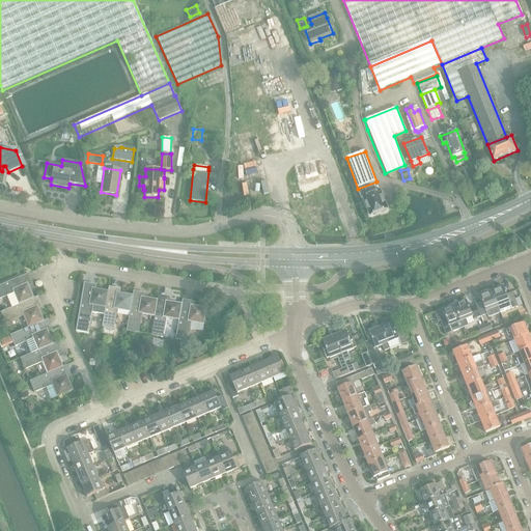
[(365,191),(364,188),(358,191),(362,199),(364,198),(371,216),(380,212),(382,214),(386,212),(387,210),(388,210),(381,192),(376,193),(374,187),(365,191)]
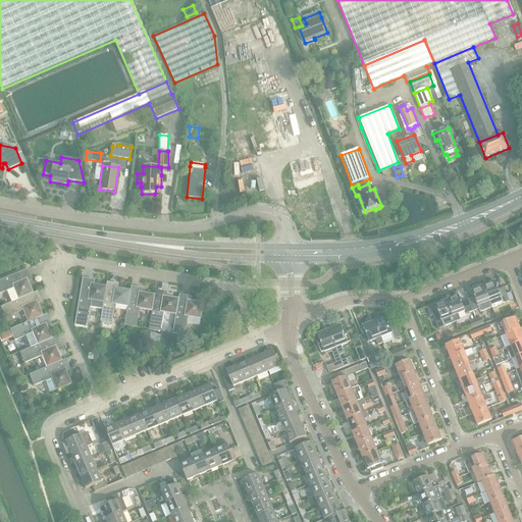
[(0,294),(7,291),(11,303),(12,303),(33,294),(27,277),(30,276),(28,269),(0,280),(0,294)]
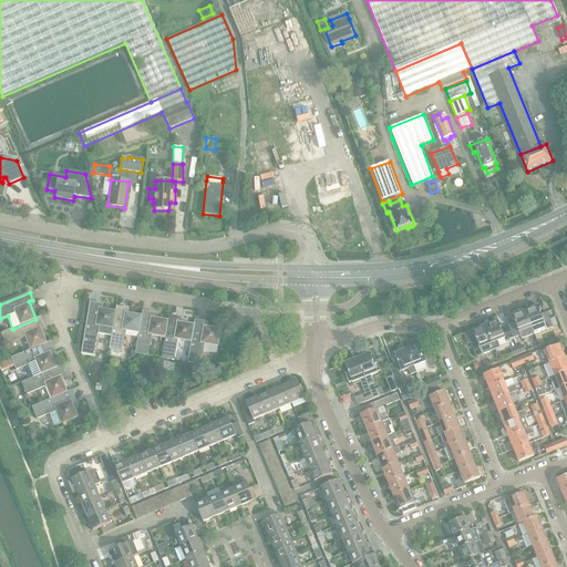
[(81,353),(81,354),(94,357),(94,356),(95,347),(98,334),(111,337),(112,329),(115,311),(102,309),(96,308),(98,303),(90,302),(82,344),(81,353)]
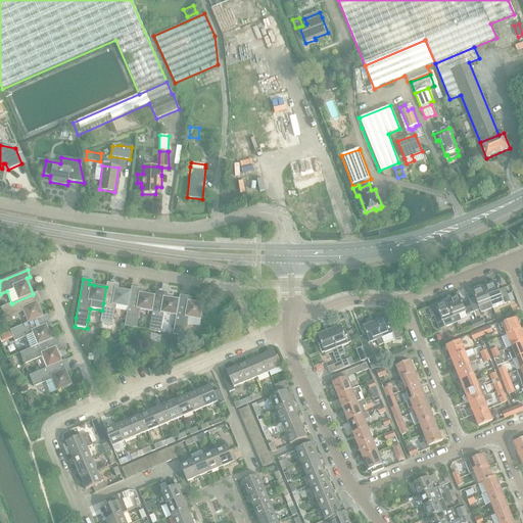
[(102,311),(100,322),(101,323),(112,324),(115,305),(128,307),(131,291),(117,289),(112,288),(113,284),(107,283),(106,287),(103,303),(102,311)]
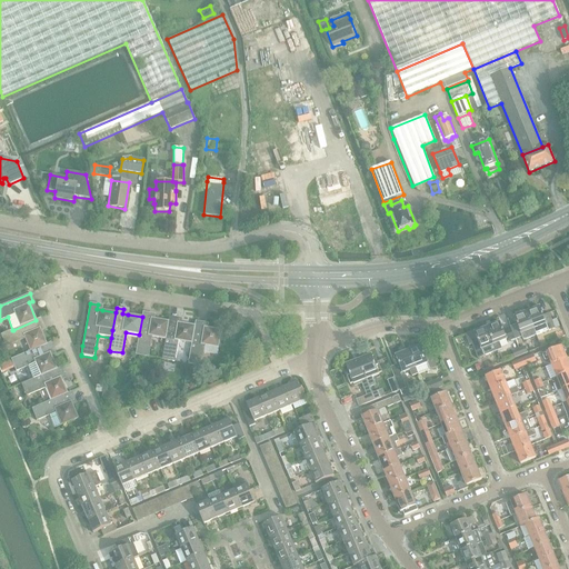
[(540,308),(527,312),(537,336),(548,331),(555,329),(549,315),(543,316),(540,308)]
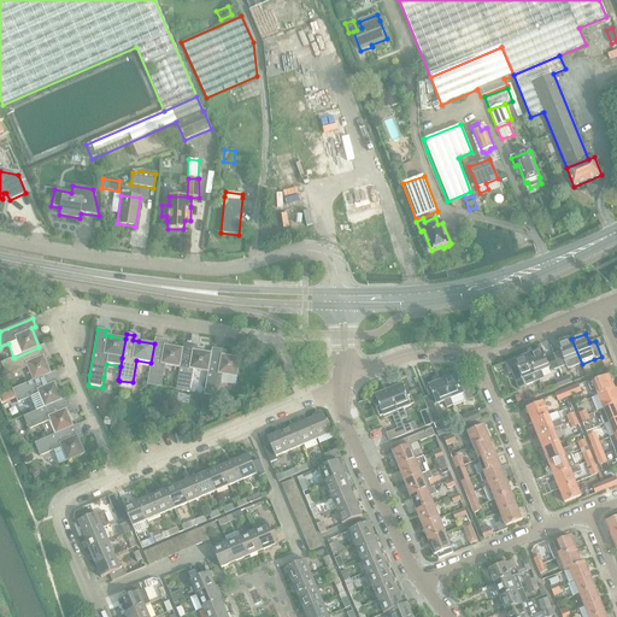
[(151,363),(147,385),(160,388),(164,365),(178,369),(180,369),(182,348),(162,345),(163,340),(154,339),(154,344),(151,363)]
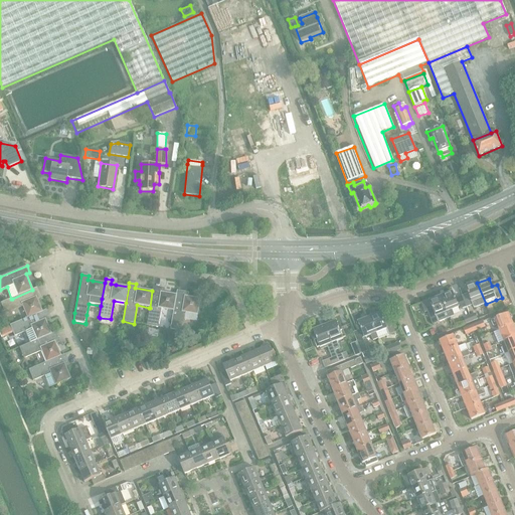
[(468,294),(462,297),(466,308),(473,305),(474,309),(480,306),(486,304),(477,283),(466,288),(468,294)]
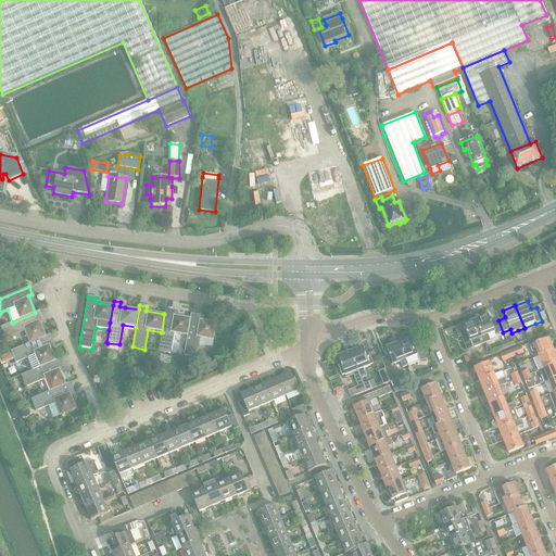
[(161,332),(158,351),(171,353),(174,333),(187,336),(190,318),(172,315),(173,311),(165,310),(164,314),(162,332),(161,332)]
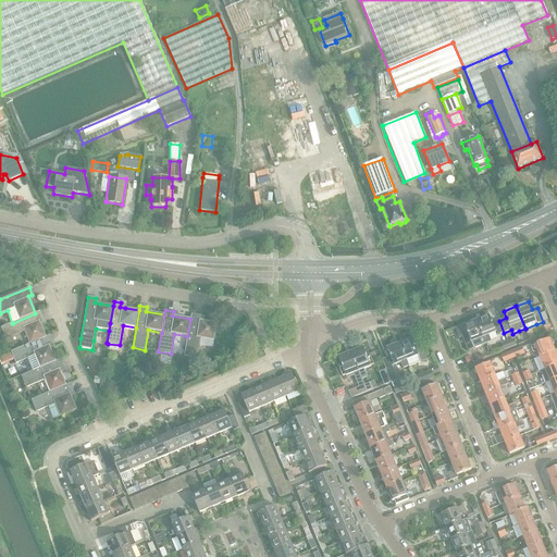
[(39,311),(35,313),(13,323),(12,323),(0,327),(5,339),(24,332),(29,344),(29,345),(46,337),(38,320),(42,318),(39,311)]
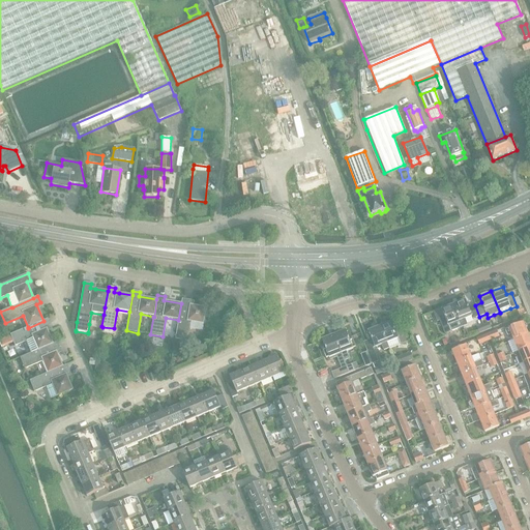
[(178,320),(175,340),(187,342),(189,329),(202,331),(204,325),(206,307),(188,304),(188,301),(182,299),(181,303),(178,320)]
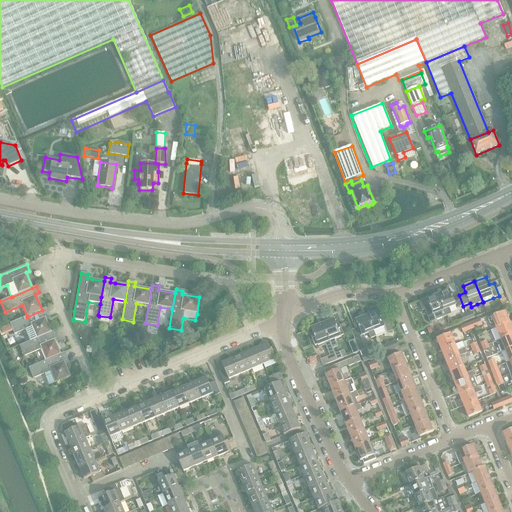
[(450,291),(438,295),(447,317),(452,315),(449,309),(456,306),(457,308),(463,306),(459,295),(452,297),(450,291)]
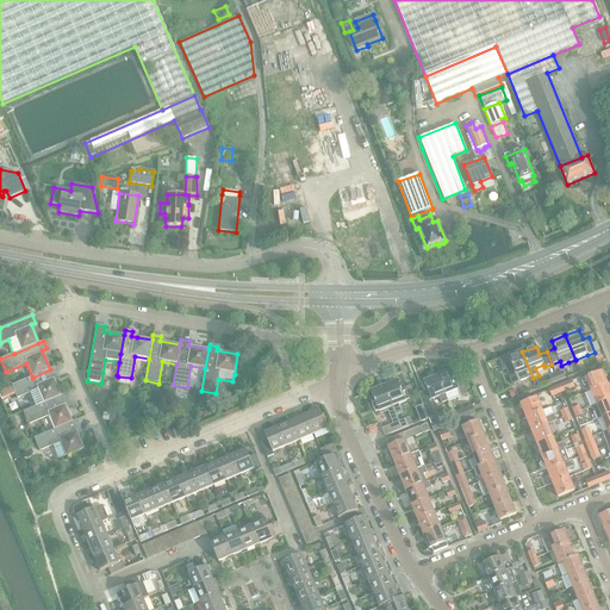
[(509,355),(499,359),(503,371),(506,369),(512,385),(514,385),(520,383),(533,378),(522,352),(510,358),(509,355)]
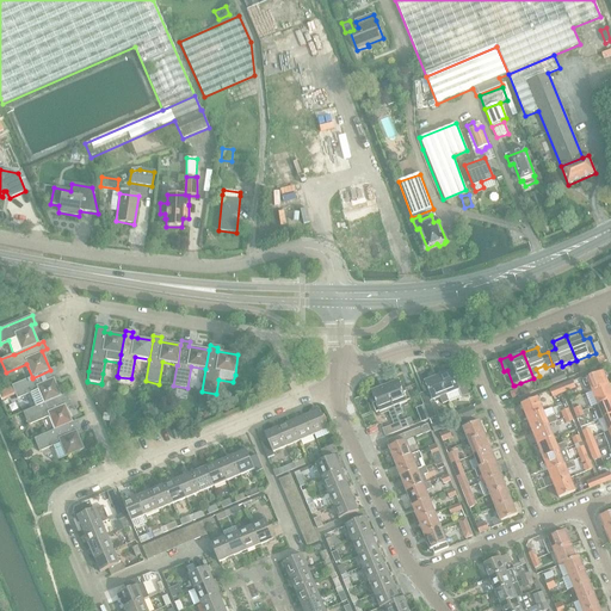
[(54,368),(50,370),(32,378),(32,377),(11,387),(14,394),(17,400),(37,390),(43,405),(61,396),(53,377),(57,375),(54,368)]
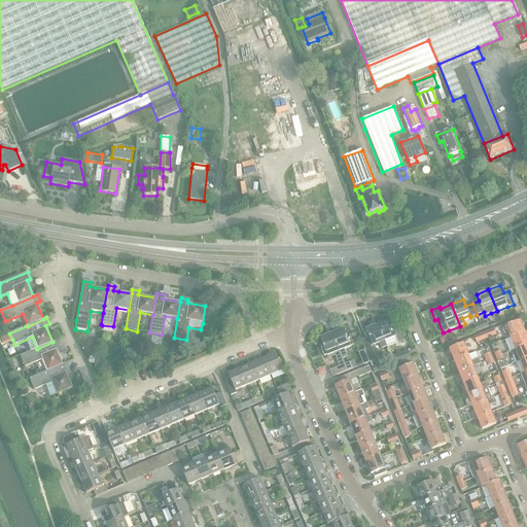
[(395,318),(379,325),(387,347),(392,345),(398,343),(405,341),(395,318)]
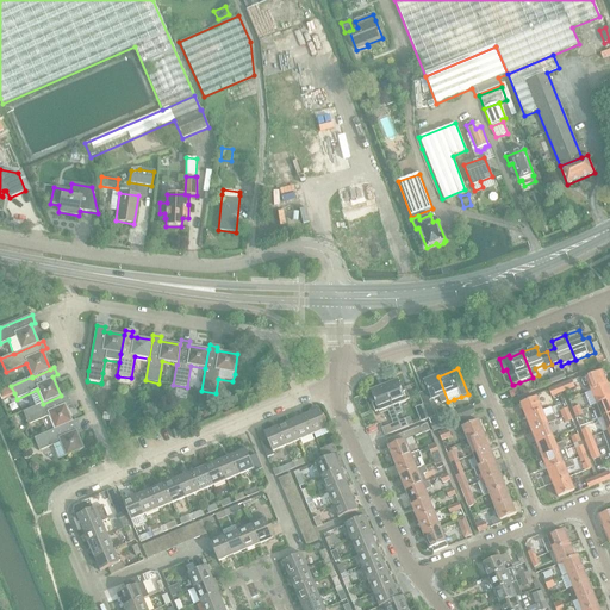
[(556,374),(559,381),(566,379),(564,372),(556,374)]
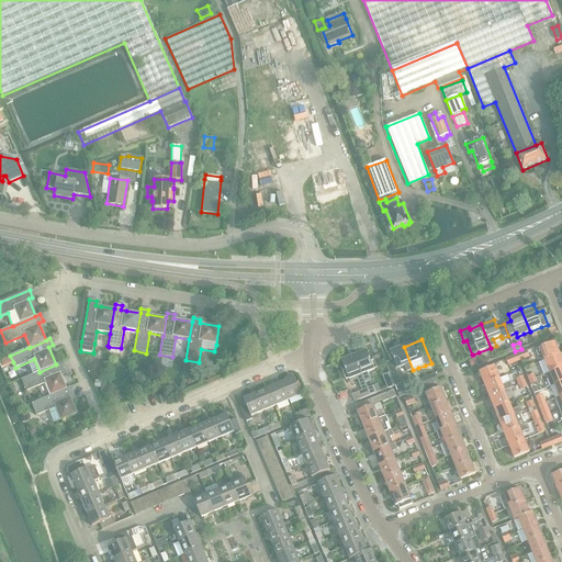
[(542,355),(546,361),(560,355),(554,343),(536,350),(539,357),(542,355)]
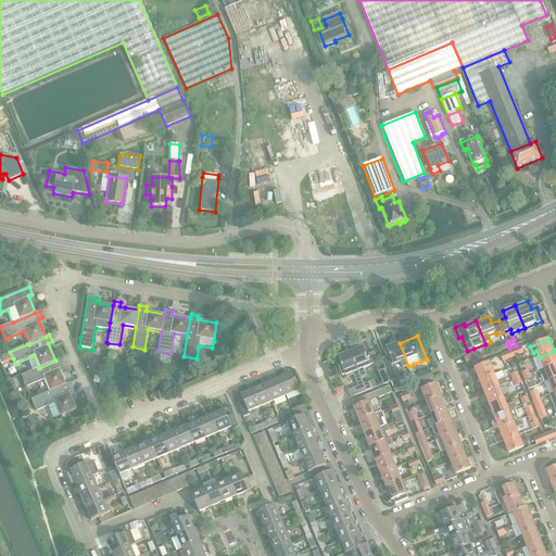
[(503,351),(509,348),(507,341),(501,344),(503,351)]
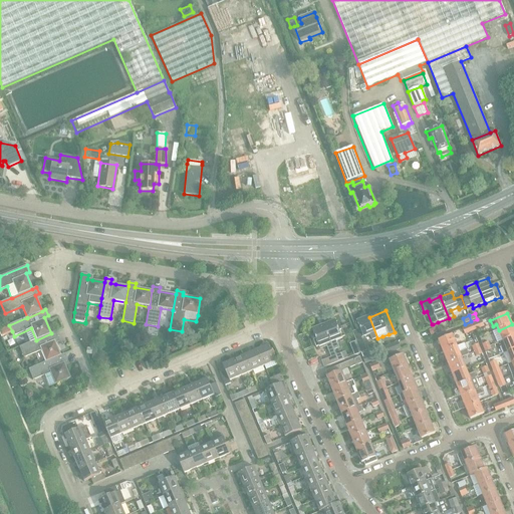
[(372,340),(377,338),(369,317),(357,322),(363,337),(369,334),(372,340)]
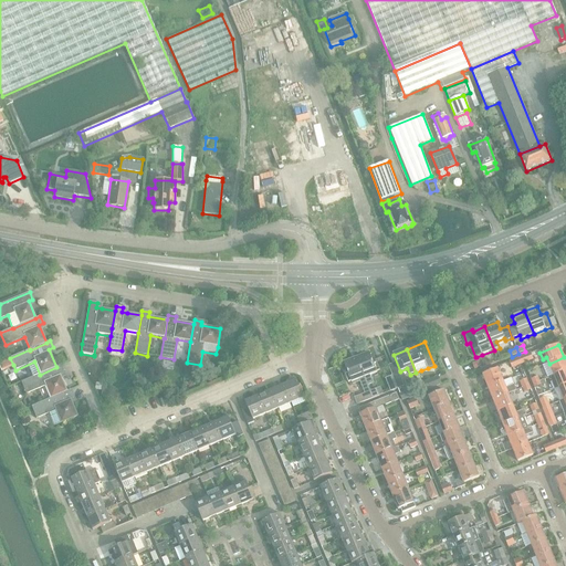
[(369,354),(357,358),(364,377),(365,377),(368,386),(374,383),(373,379),(371,379),(370,375),(377,373),(377,371),(380,370),(377,362),(374,364),(369,354)]
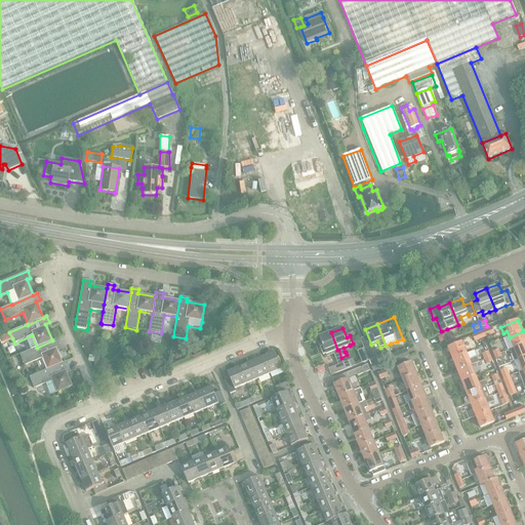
[(493,328),(482,332),(485,338),(495,334),(493,328)]
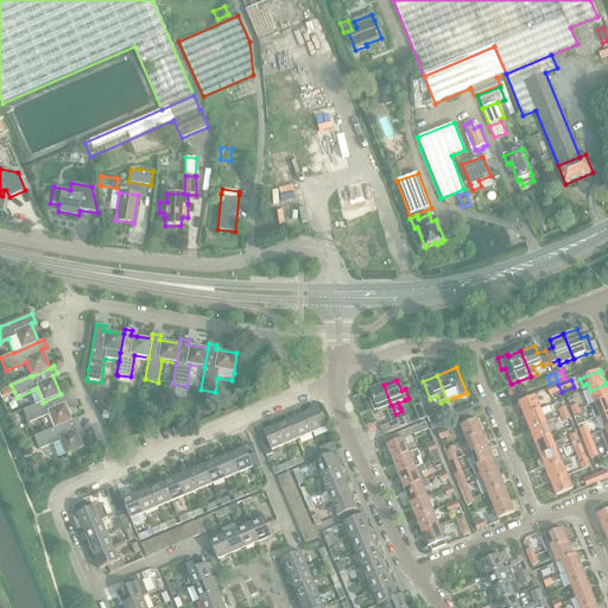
[(590,391),(595,404),(607,398),(607,390),(606,384),(590,391)]
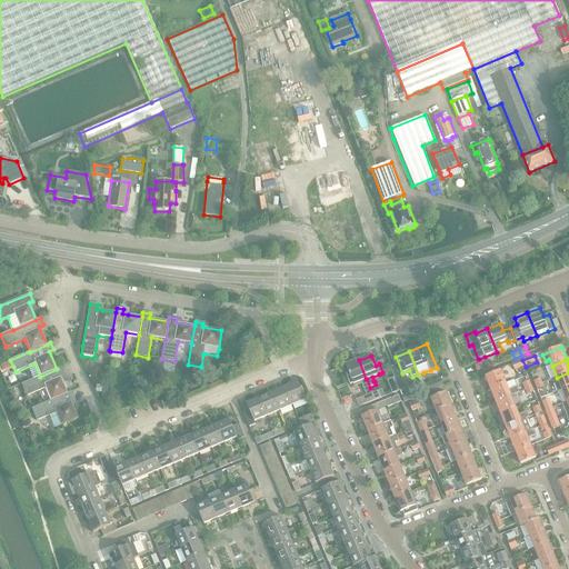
[(10,360),(0,363),(0,370),(0,371),(13,367),(10,360)]
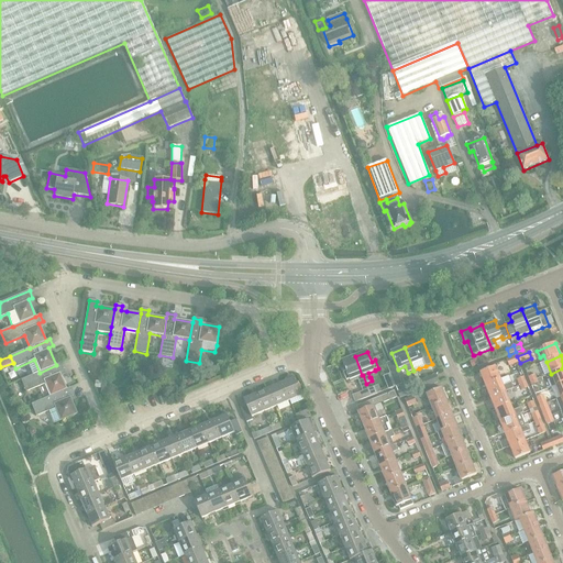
[(355,356),(342,361),(346,372),(343,373),(346,381),(356,377),(361,386),(366,384),(363,375),(362,375),(355,356)]
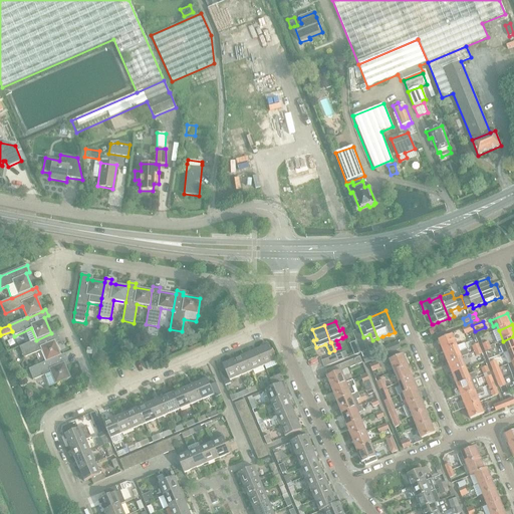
[(465,334),(475,331),(472,325),(462,328),(465,334)]
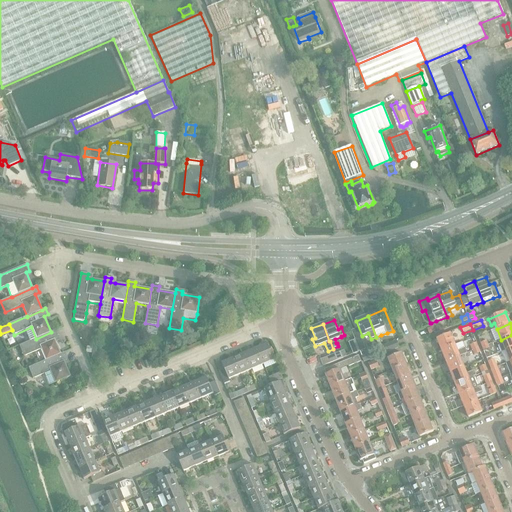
[(55,330),(51,332),(36,339),(19,346),(23,357),(40,349),(45,361),(61,354),(60,354),(54,338),(57,337),(55,330)]
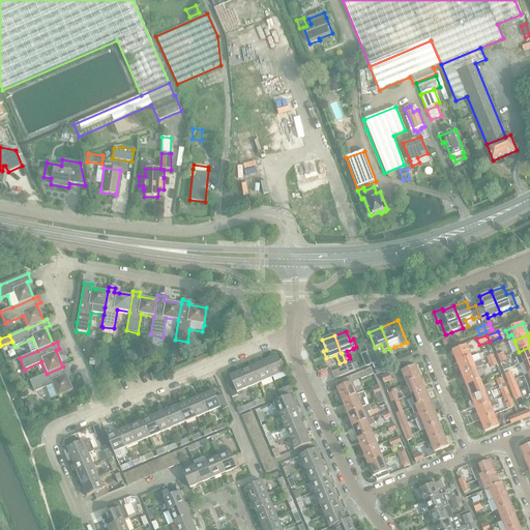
[(467,346),(452,351),(458,363),(471,357),(467,346)]
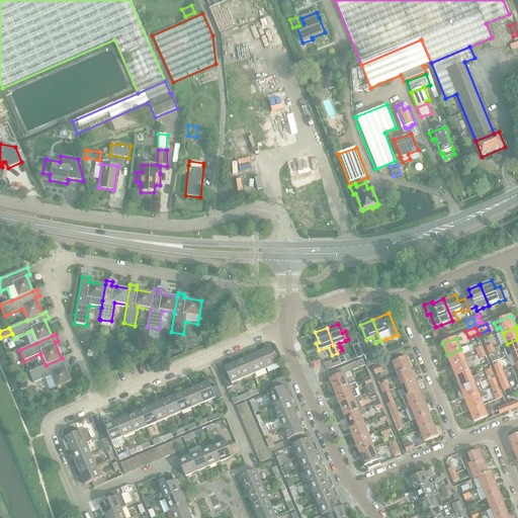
[(503,345),(508,357),(517,352),(517,339),(507,344),(503,345)]
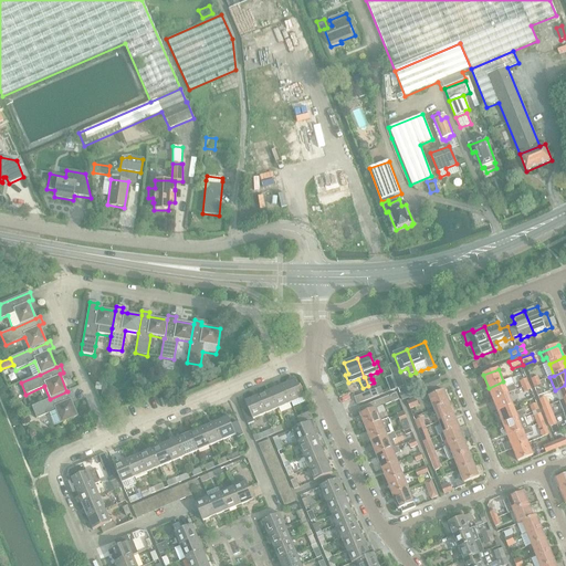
[(399,374),(392,376),(398,389),(404,387),(399,374)]
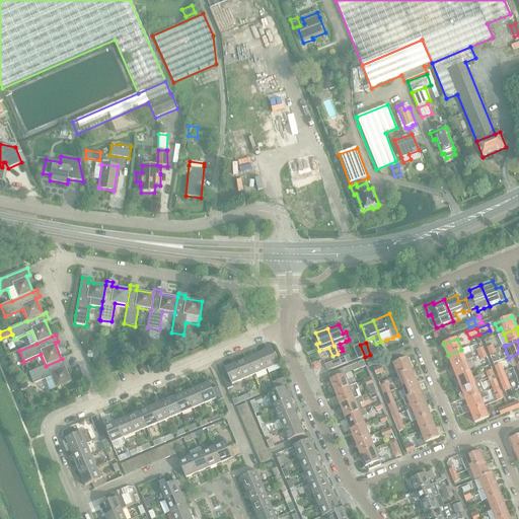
[(358,360),(365,357),(360,345),(353,348),(358,360)]
